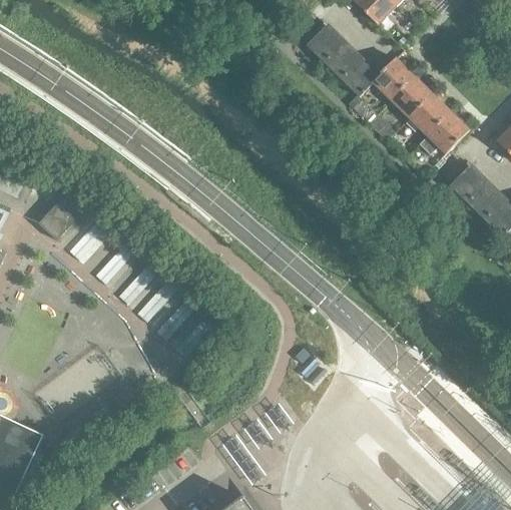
[(395,5),(389,0),(353,0),(377,24),(395,5)]
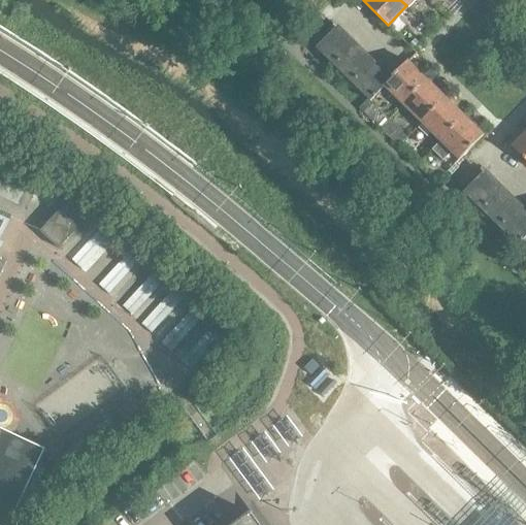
[(452,0),(446,6),(451,11),(461,2),(459,0),(452,0)]
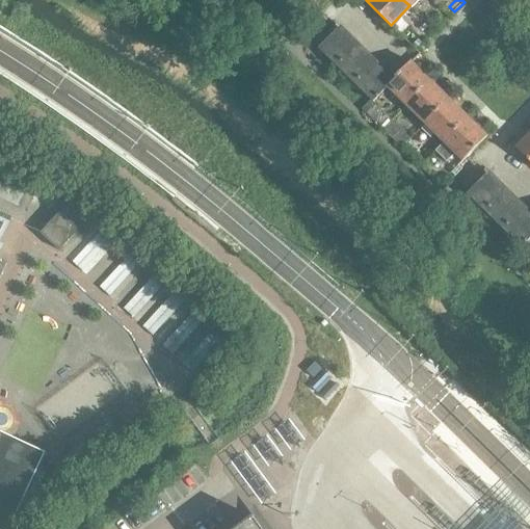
[(390,79),(354,44),(337,26),(318,46),(372,99),(386,84),(386,83),(390,79)]
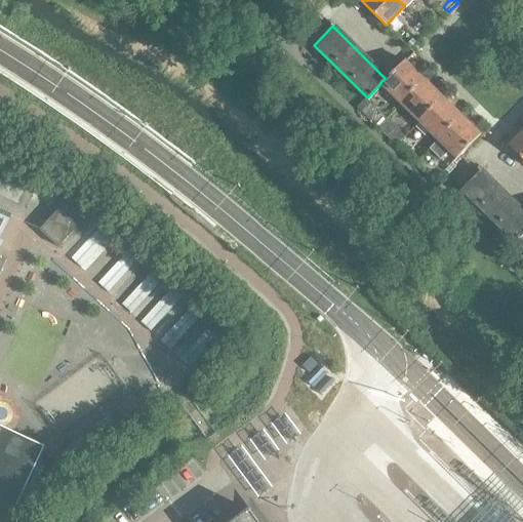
[(399,101),(423,77),(404,58),(385,78),(380,82),(380,83),(399,101)]
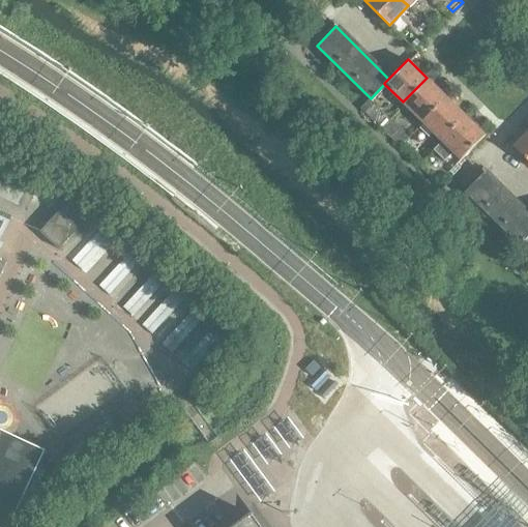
[(445,96),(427,78),(403,101),(421,120),(445,96)]
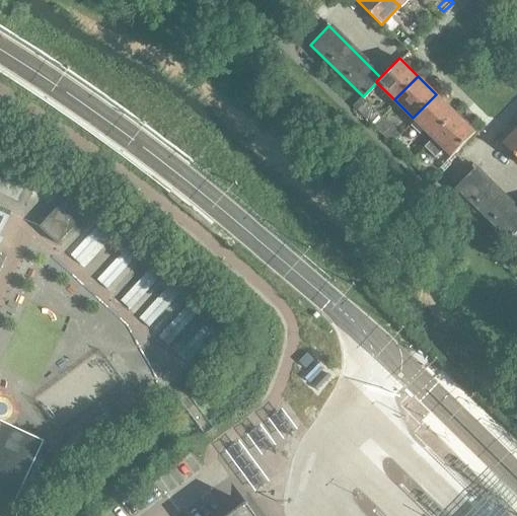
[(454,112),(436,94),(413,118),(431,136),(454,112)]
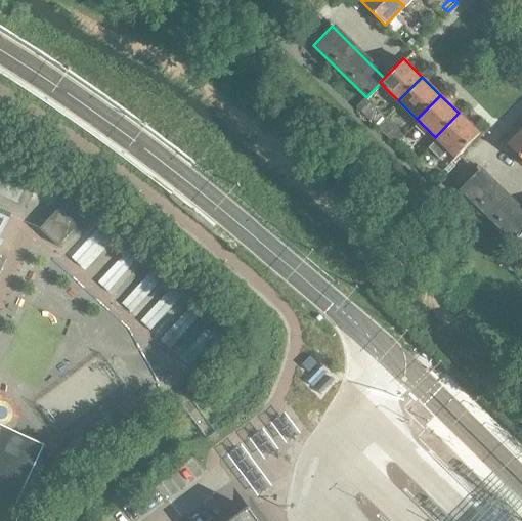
[(435,137),(427,146),(429,148),(438,158),(447,148),(454,156),(459,150),(478,132),(477,131),(459,113),(435,137)]
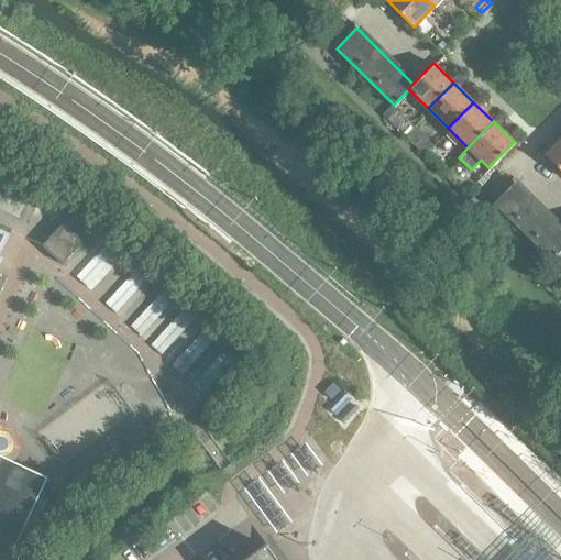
[(560,138),(545,154),(560,169),(560,138)]
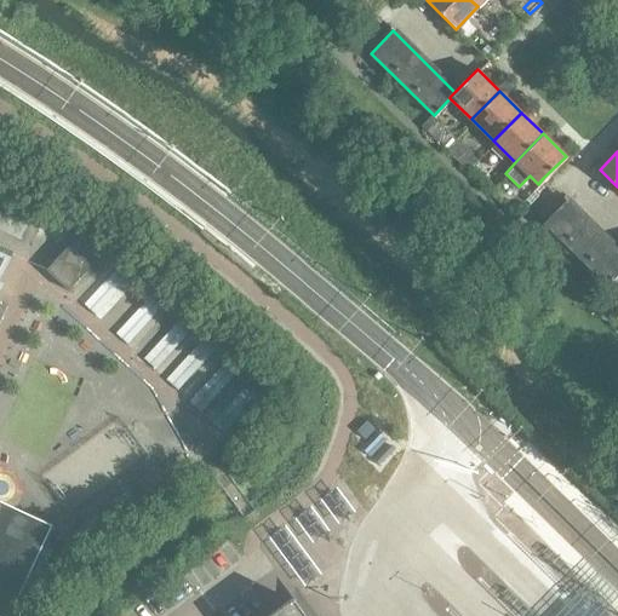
[(617,252),(608,242),(565,201),(544,223),(554,234),(591,269),(607,285),(617,272),(617,252)]
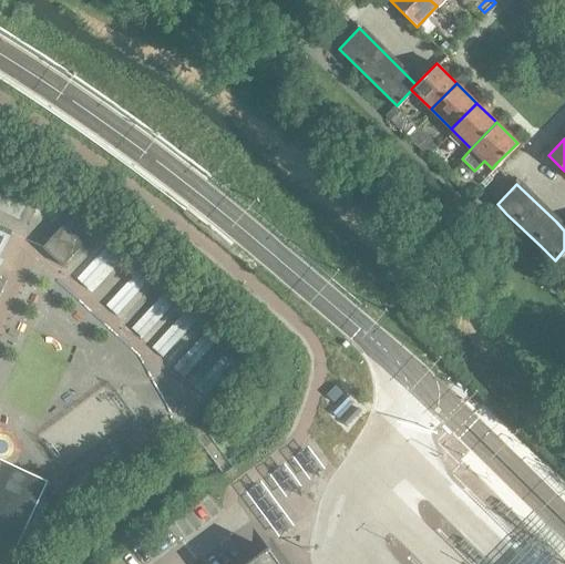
[(94,224),(74,206),(39,246),(59,263),(94,224)]
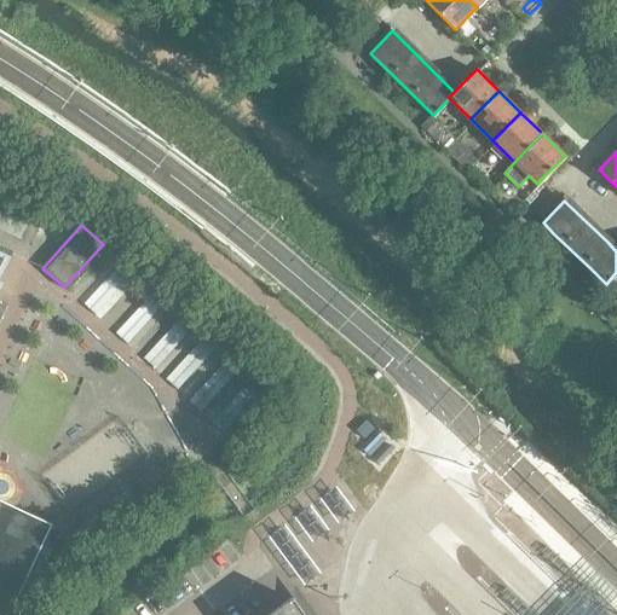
[(86,296),(224,428),(258,392),(120,261),(86,296)]
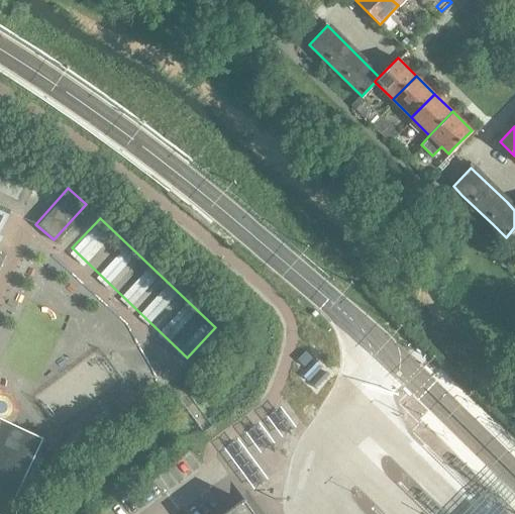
[(22,505),(53,459),(34,451),(40,438),(0,419),(0,513),(4,513),(11,499),(22,505)]
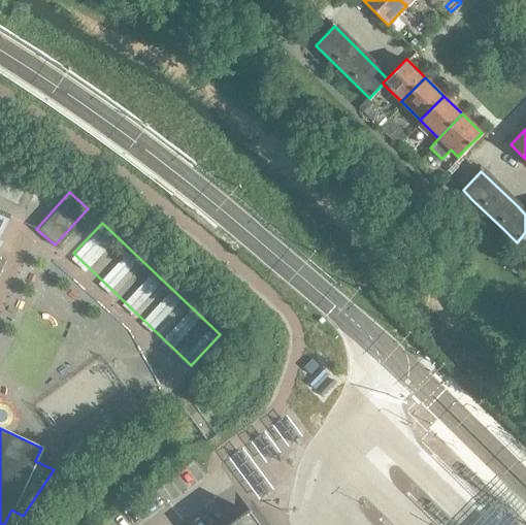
[(525,524),(525,488),(507,470),(453,524),(525,524)]
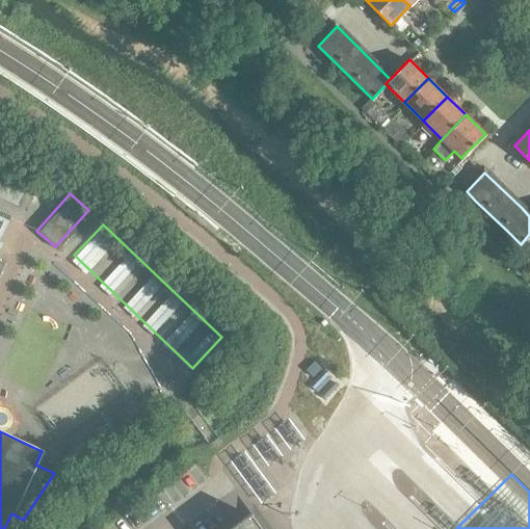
[(262,528),(252,514),(250,514),(231,528),(262,528)]
